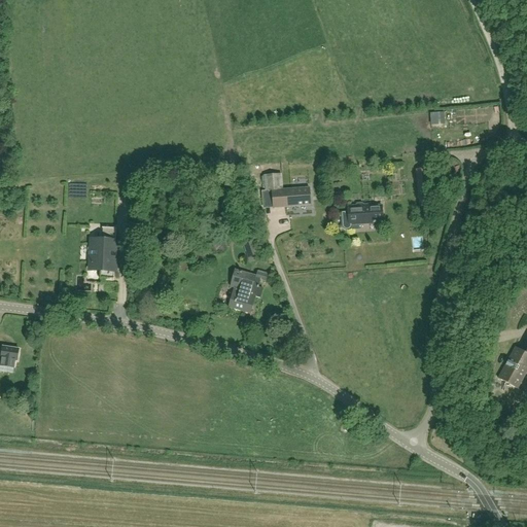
[(311,206),(310,188),(283,190),(282,175),(267,176),(267,175),(255,176),(256,192),(266,191),(267,209),(311,206)]
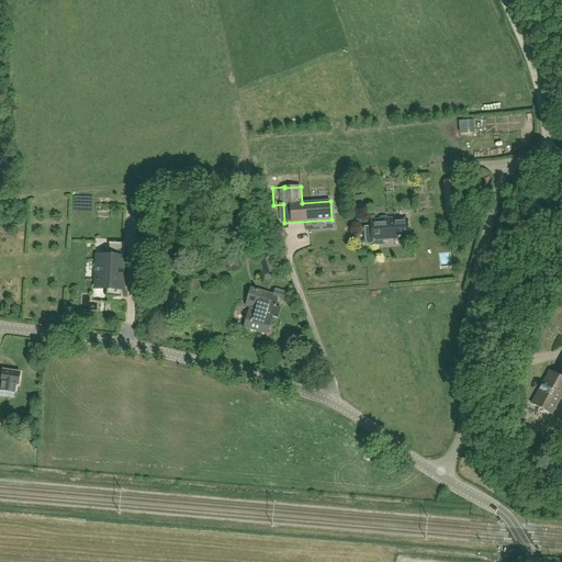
[(409,237),(408,224),(408,220),(398,220),(398,218),(371,221),(371,226),(364,227),(366,242),(367,243),(367,244),(368,244),(369,245),(370,245),(371,245),(372,245),(372,244),(373,244),(373,243),(374,243),(374,242),(374,240),(400,239),(400,237),(409,237)]
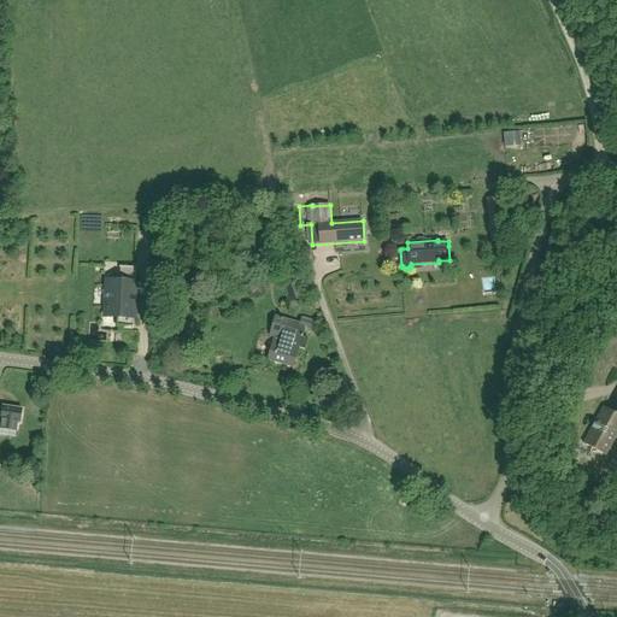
[(395,258),(394,247),(382,248),(383,259),(395,258)]
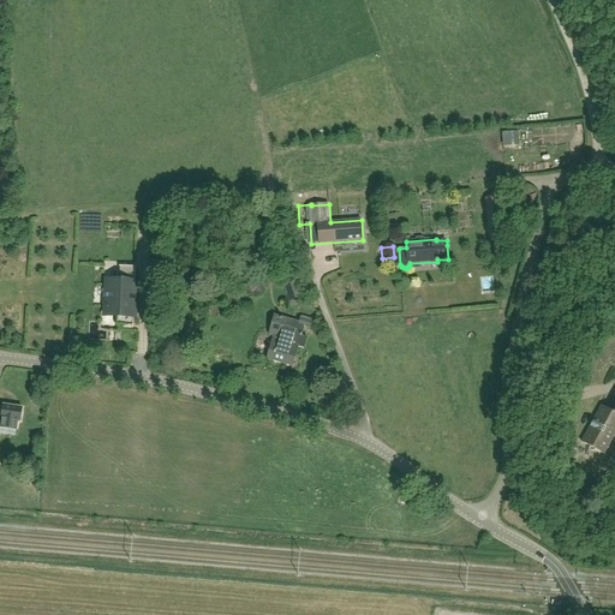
[(136,267),(119,266),(119,280),(108,280),(108,292),(111,292),(109,300),(107,300),(107,316),(117,316),(117,324),(133,326),(135,300),(136,300),(136,296),(135,296),(136,267)]
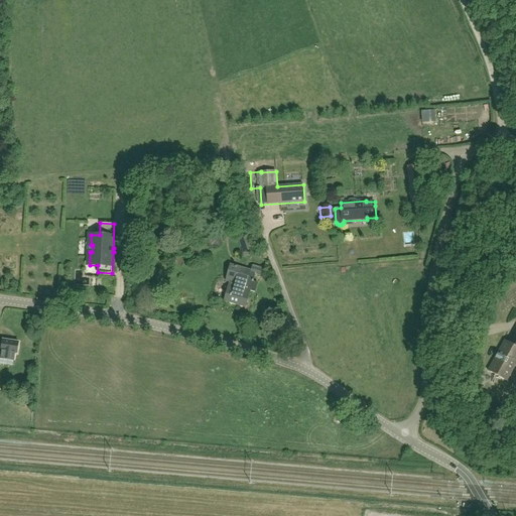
[(255,248),(250,235),(238,239),(243,253),(255,248)]
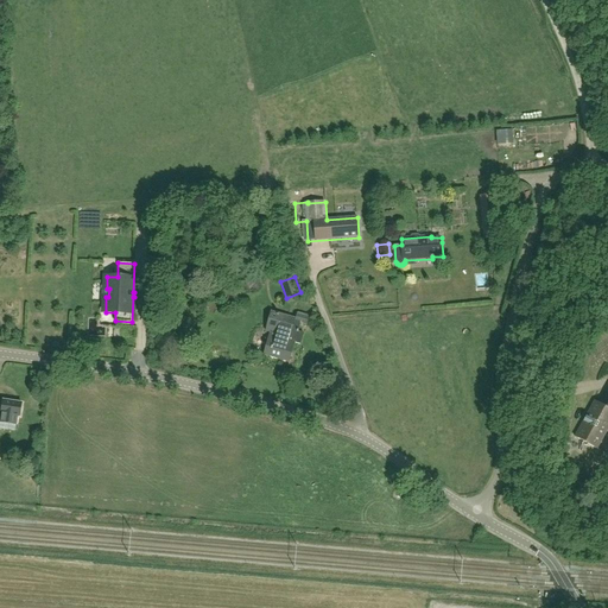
[(265,333),(270,334),(264,355),(271,358),(277,360),(277,359),(290,362),(295,343),(301,344),(304,333),(298,331),(301,324),(310,327),(312,317),(297,314),(296,318),(271,311),(265,333)]
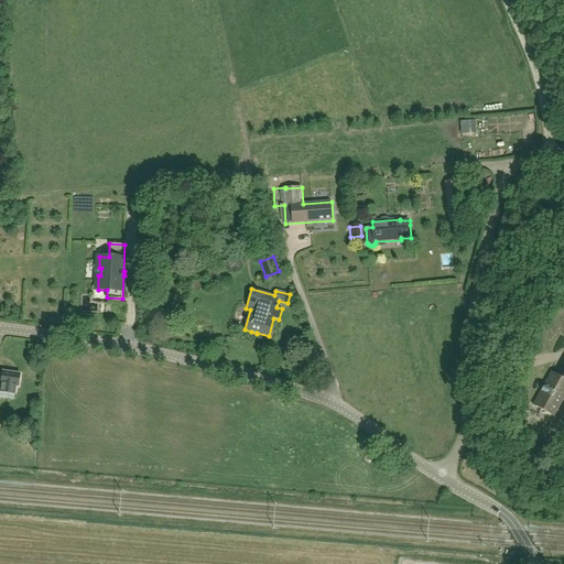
[(19,387),(21,376),(3,372),(2,377),(0,376),(0,392),(15,396),(17,387),(19,387)]
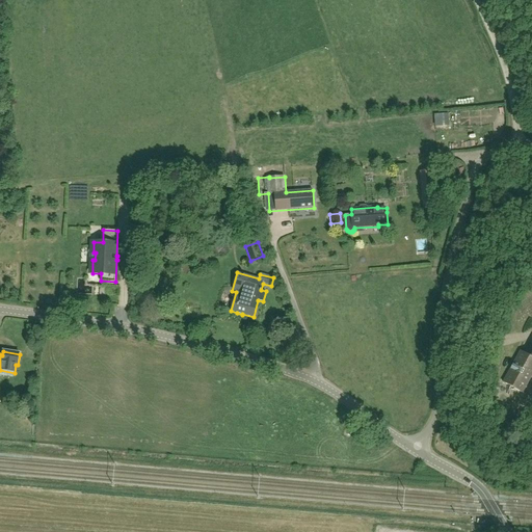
[(531,355),(531,356),(521,351),(503,382),(523,393),(531,375),(531,355)]
